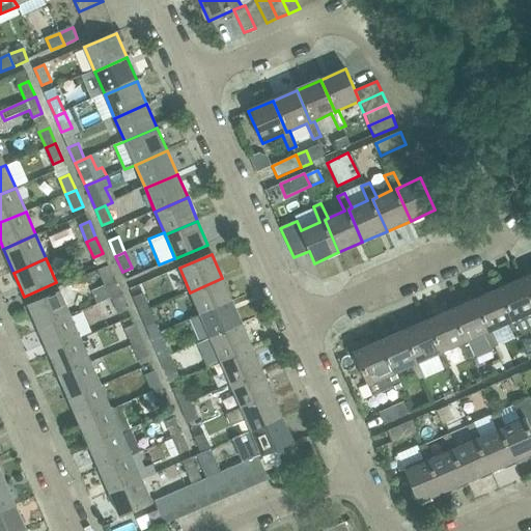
[(120,295),(114,279),(109,267),(99,271),(105,283),(111,299),(120,295)]
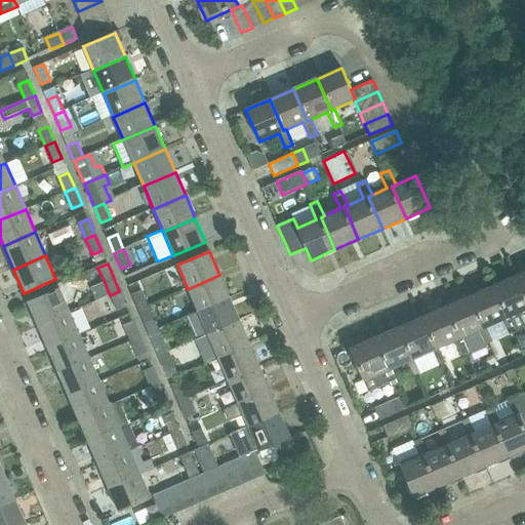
[(524,272),(516,276),(524,297),(524,272)]
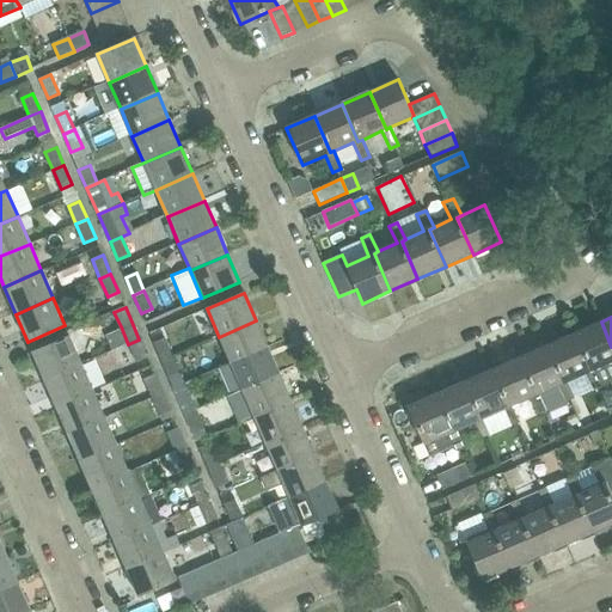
[(268,348),(256,320),(219,337),(231,363),(268,348)]
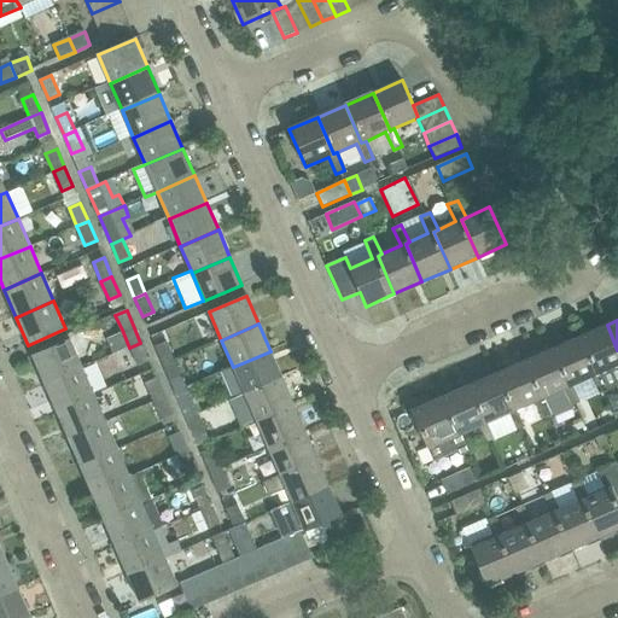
[(617,350),(607,325),(579,338),(595,375),(590,378),(599,395),(617,385),(617,350)]
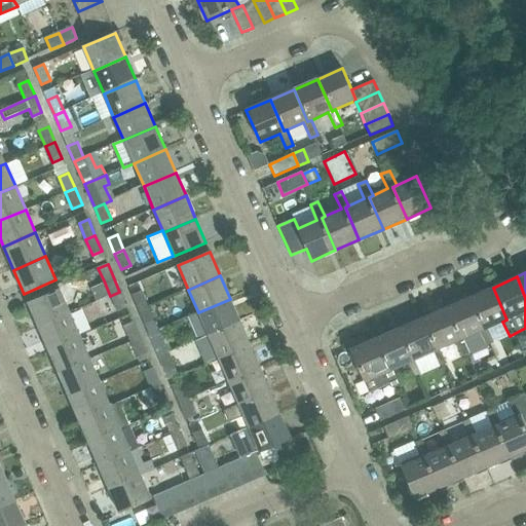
[(483,330),(479,332),(486,346),(493,343),(487,328),(502,322),(506,320),(493,288),(470,298),(483,330)]
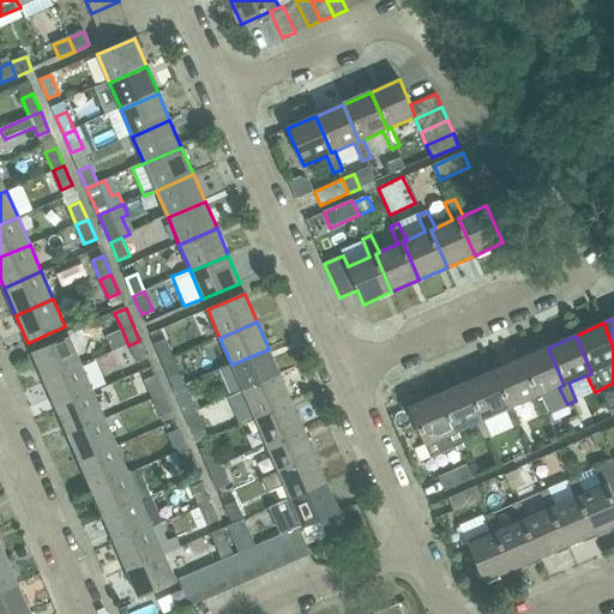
[(32,354),(44,381),(82,366),(70,337),(32,354)]
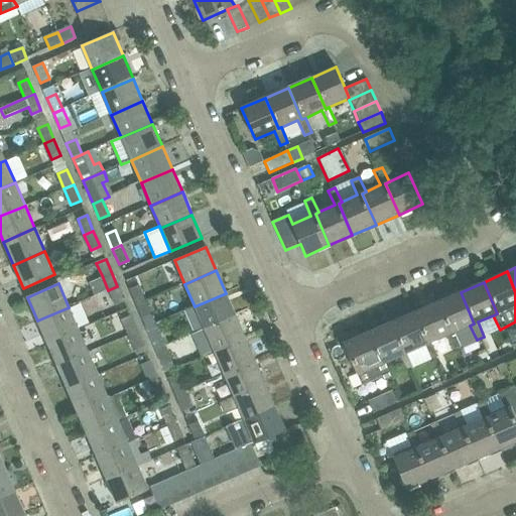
[(171,289),(180,309),(192,303),(182,284),(171,289)]
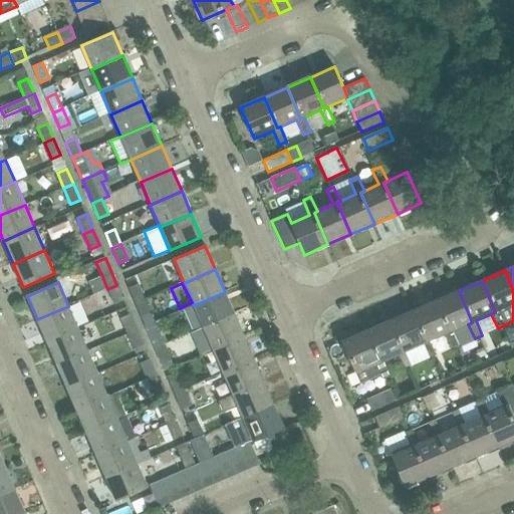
[(130,288),(136,303),(146,299),(139,284),(130,288)]
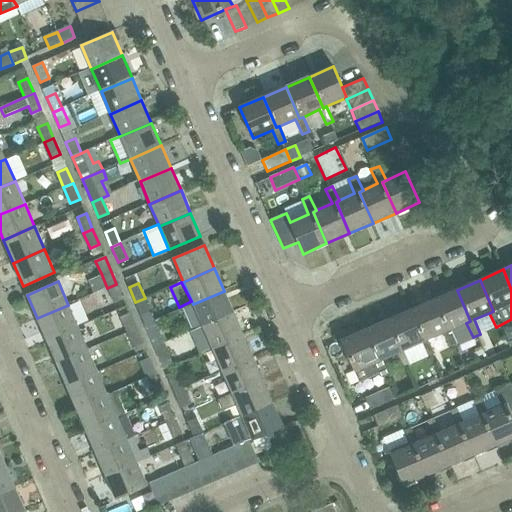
[(123,299),(116,284),(107,288),(114,303),(123,299)]
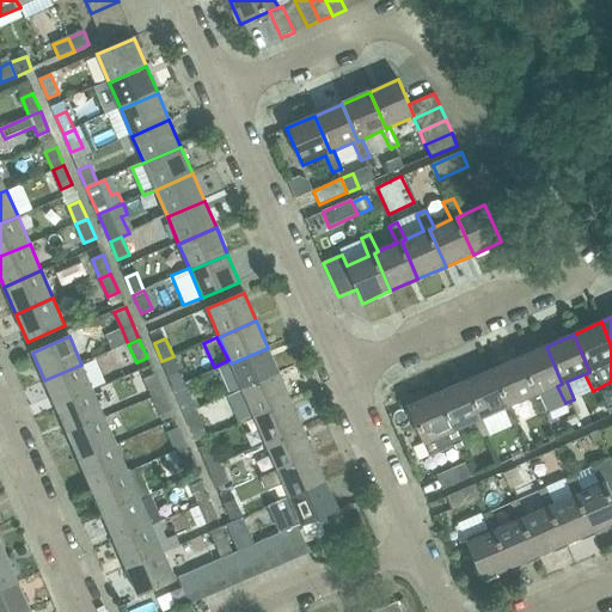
[(546,347),(518,359),(534,396),(530,398),(538,415),(546,411),(539,393),(557,386),(562,384),(546,347)]
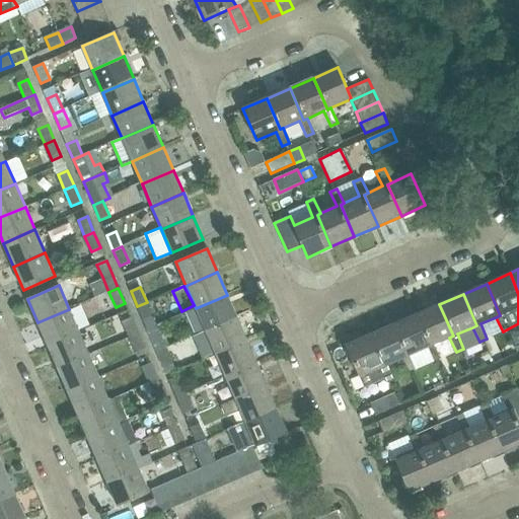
[(227,295),(196,308),(206,331),(237,317),(227,295)]
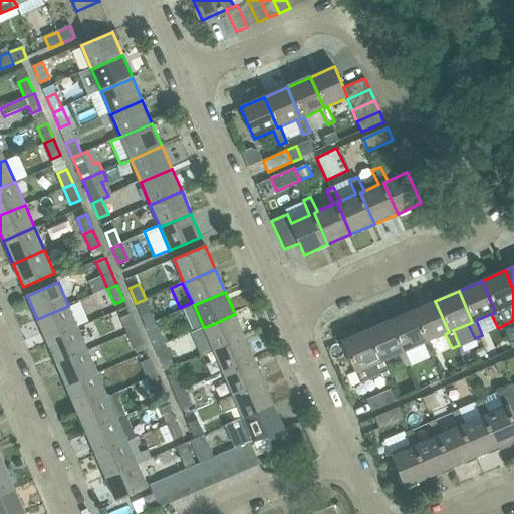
[(152,315),(146,299),(136,303),(143,319),(152,315)]
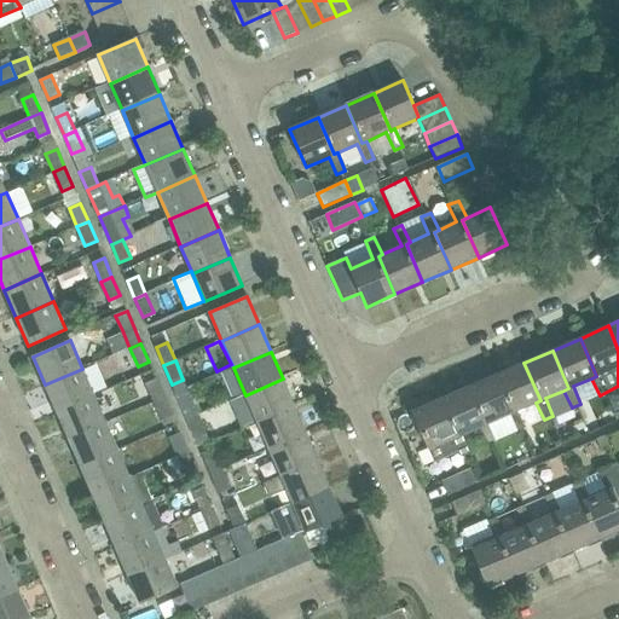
[(541,400),(524,363),(496,375),(513,412),(507,415),(516,432),(525,428),(518,411),(536,403),(541,400)]
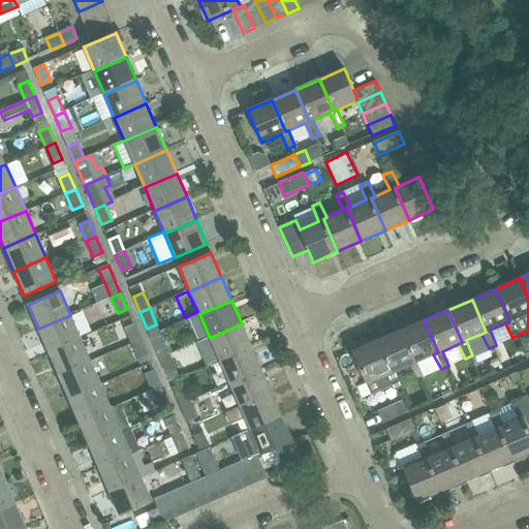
[(49,352),(81,338),(70,315),(38,329),(49,352)]
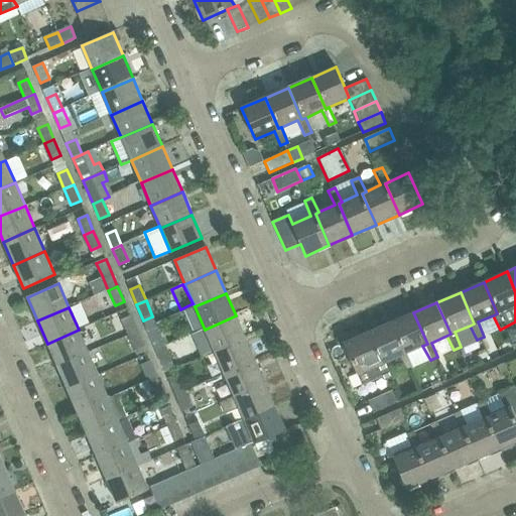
[(427,344),(413,312),(390,323),(404,354),(399,356),(406,370),(414,367),(407,353),(422,346),(427,344)]
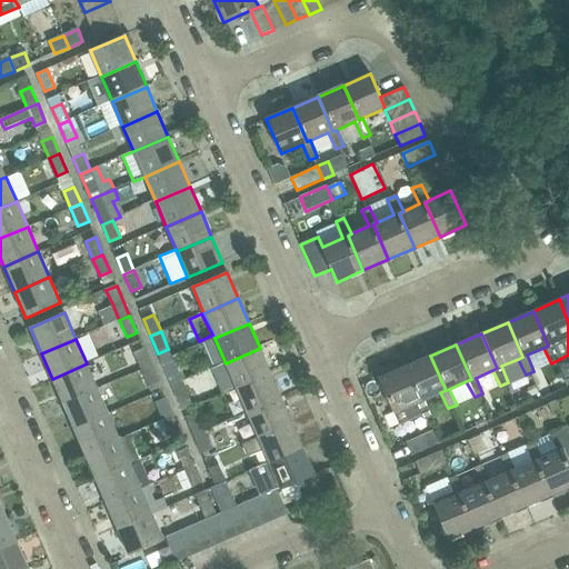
[(271,373),(260,348),(226,363),(237,388),(271,373)]
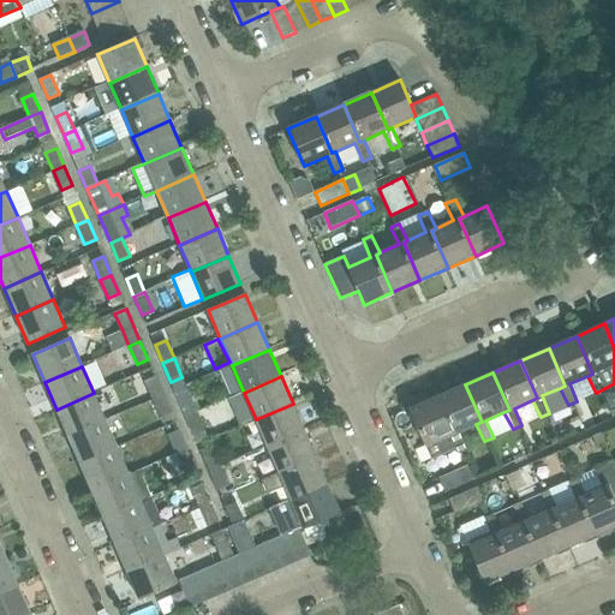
[(153,400),(163,395),(155,377),(144,382),(153,400)]
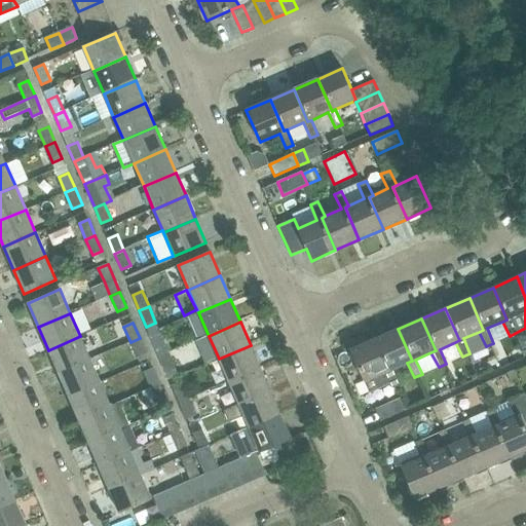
[(391,370),(407,363),(412,361),(398,329),(374,339),(388,372),(383,374),(388,385),(389,384),(391,387),(398,384),(391,370)]
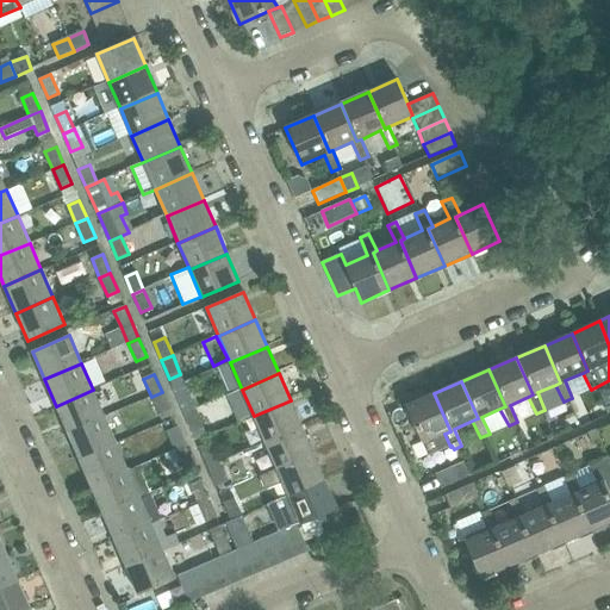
[(173,387),(185,415),(195,410),(184,383),(173,387)]
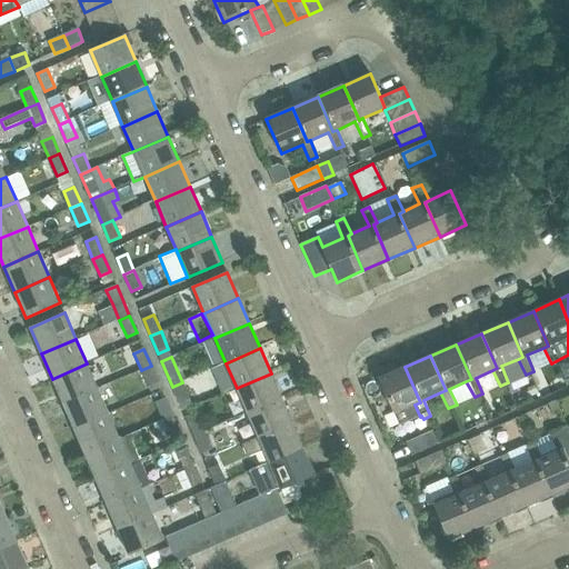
[(63,403),(98,389),(87,363),(52,379),(63,403)]
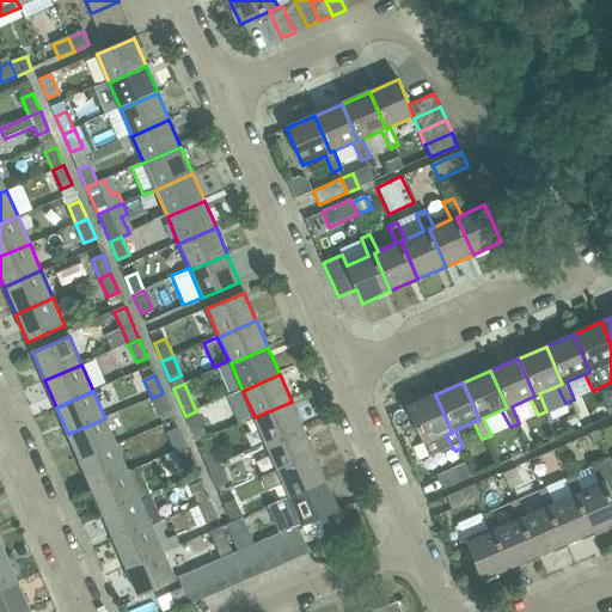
[(152,398),(161,421),(172,416),(163,393),(152,398)]
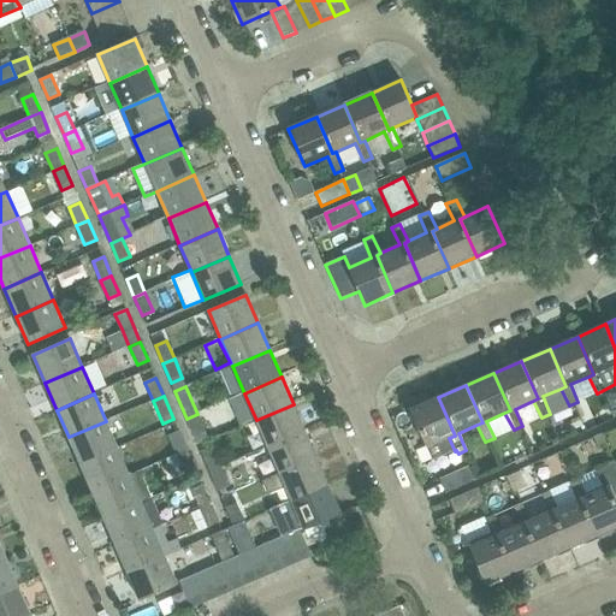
[(432,461),(455,451),(449,438),(455,436),(438,397),(409,410),(432,461)]
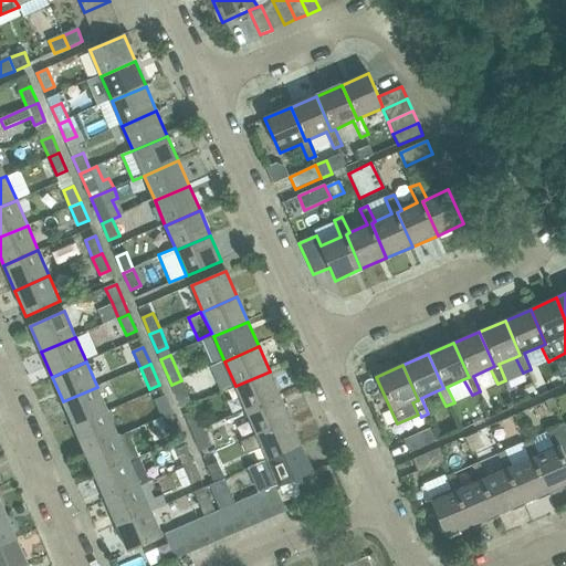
[(281,396),(270,371),(236,386),(245,411),(281,396)]
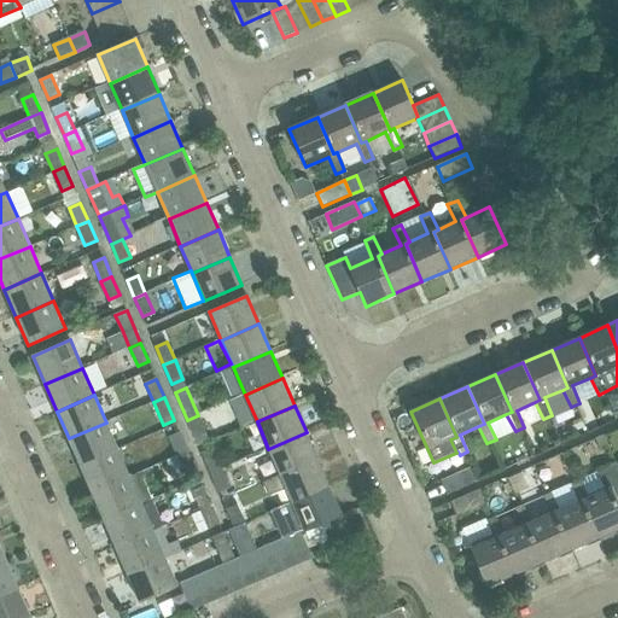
[(80,466),(118,449),(134,442),(122,415),(106,423),(69,438),(80,466)]
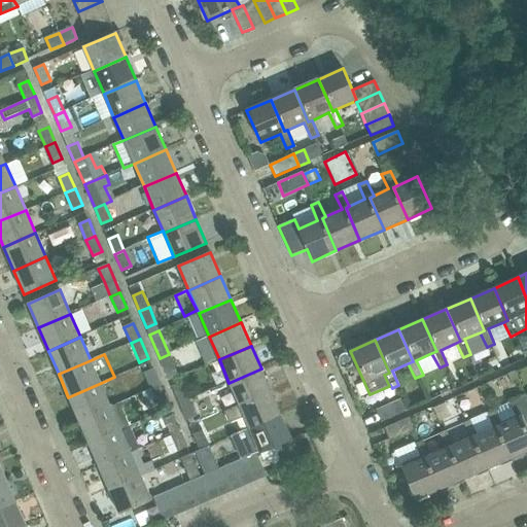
[(169,354),(160,358),(167,374),(176,370),(169,354)]
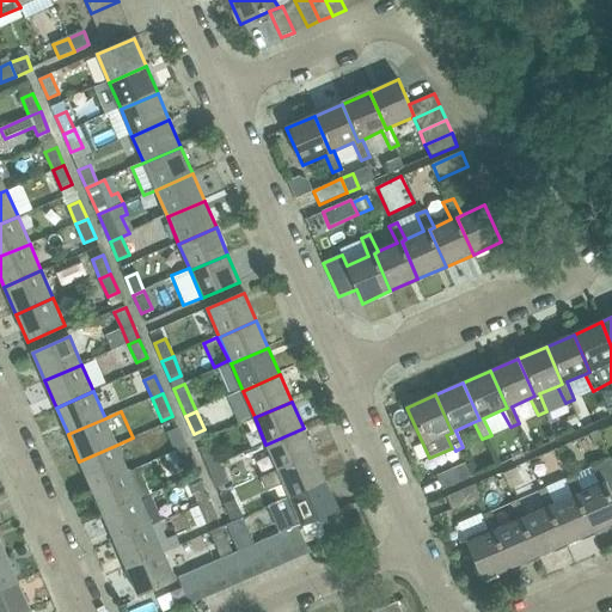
[(314,454),(304,428),(265,445),(277,471),(314,454)]
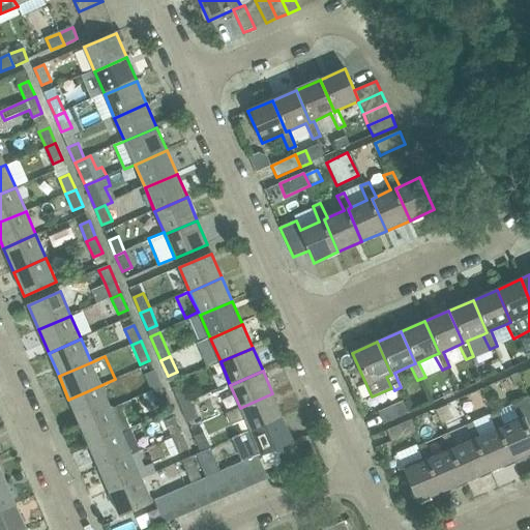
[(151,391),(160,387),(154,372),(145,376),(151,391)]
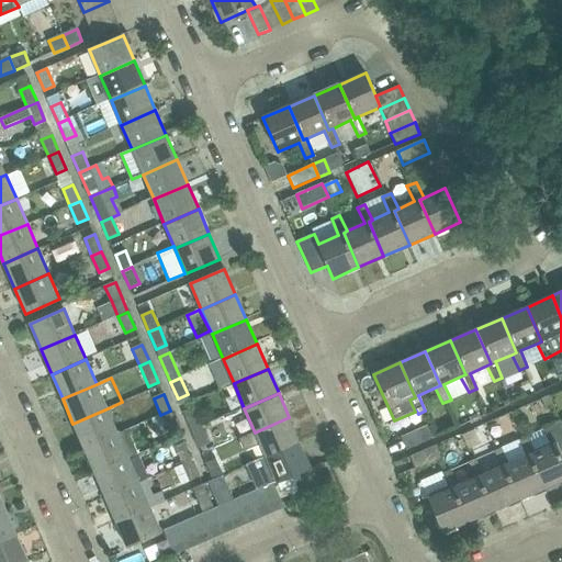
[(83,448),(117,434),(108,408),(72,424),(83,448)]
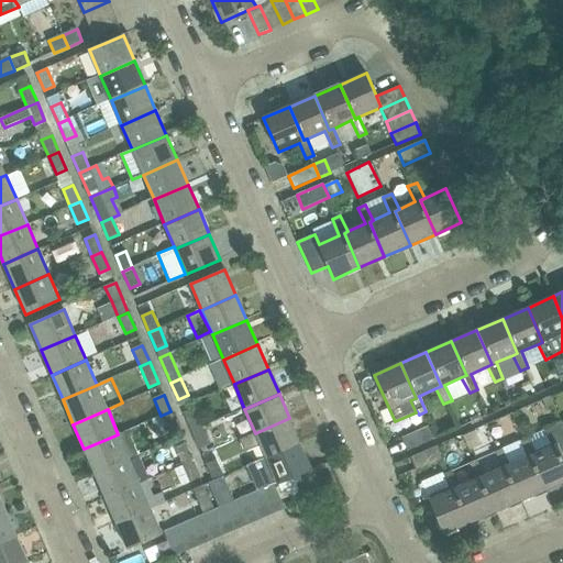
[(191,431),(202,427),(195,410),(185,415),(191,431)]
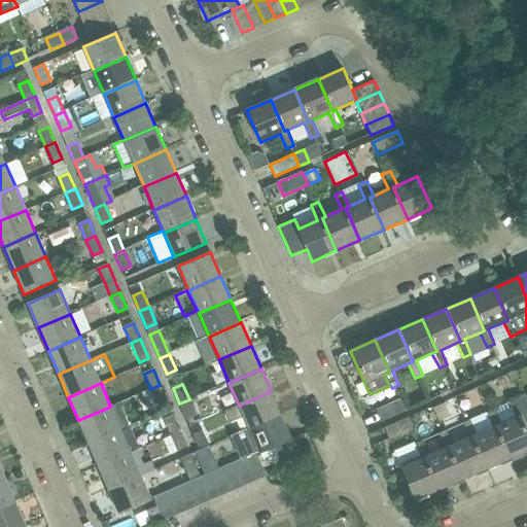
[(167,401),(160,385),(150,389),(157,406),(167,401)]
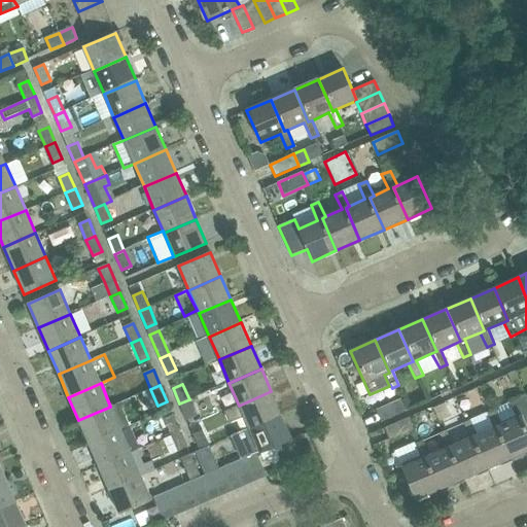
[(281,415),(271,391),(239,406),(224,412),(230,424),(244,418),(249,429),(281,415)]
